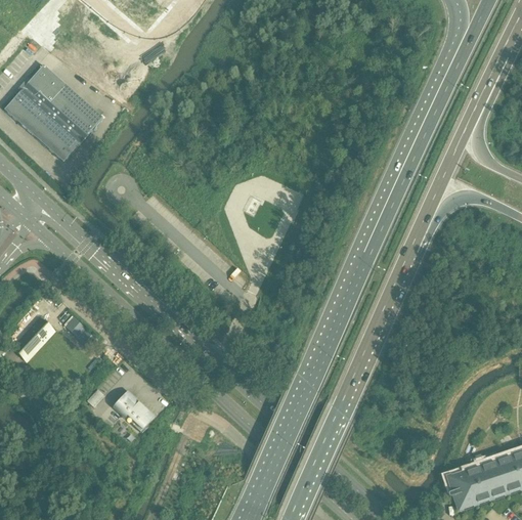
[(63,0),(56,8),(64,15),(78,1),(77,0),(63,0)]
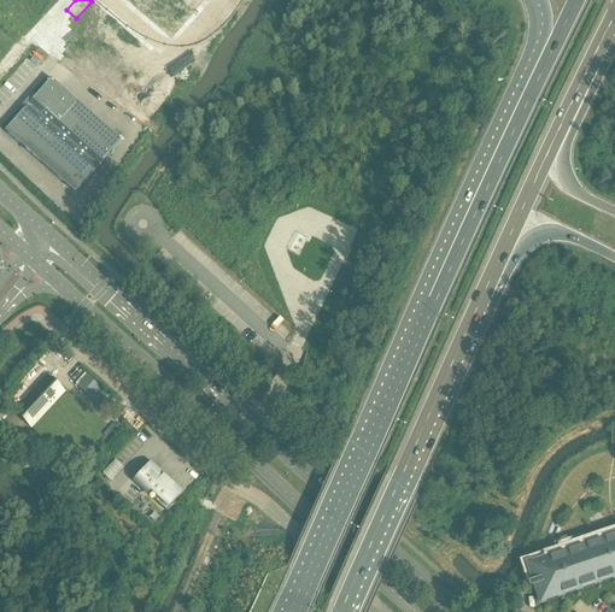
[(164,0),(163,1),(181,17),(189,7),(181,0),(164,0)]
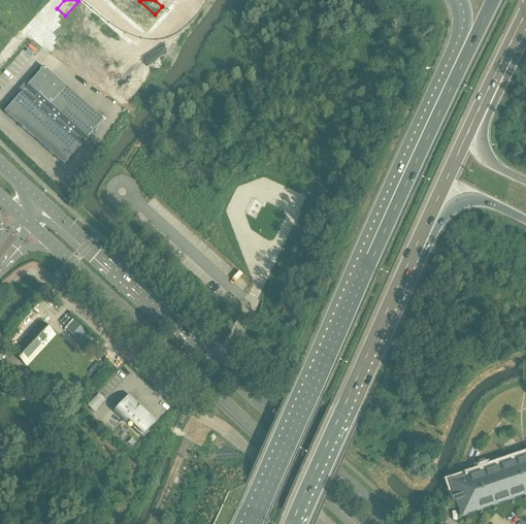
[(78,1),(65,15),(74,23),(87,8),(78,1)]
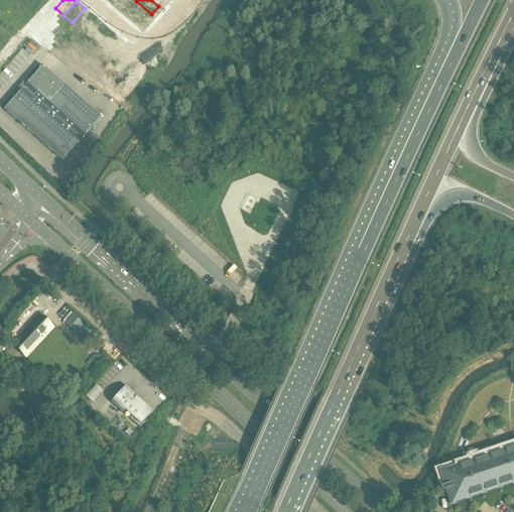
[(136,1),(128,9),(134,14),(140,19),(144,23),(151,14),(136,1)]
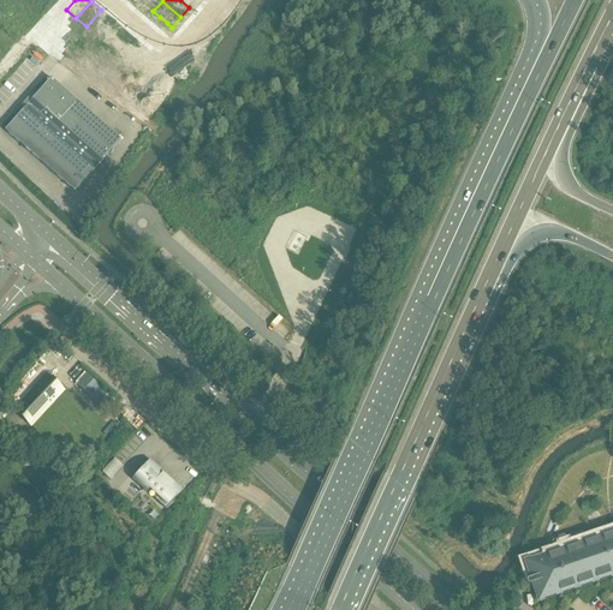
[(101,10),(87,27),(96,35),(111,18),(101,10)]
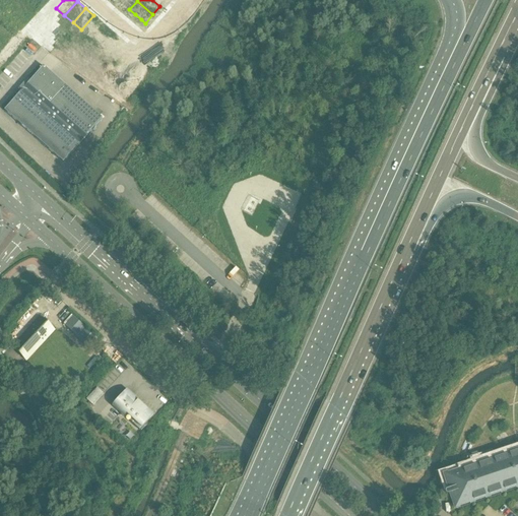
[(93,15),(81,29),(89,37),(102,22),(93,15)]
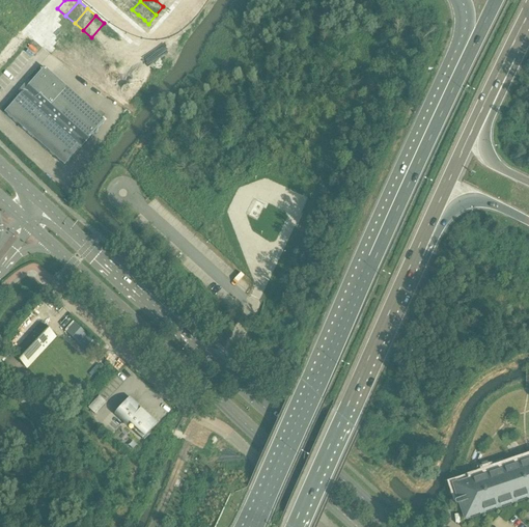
[(104,23),(91,37),(100,45),(113,30),(104,23)]
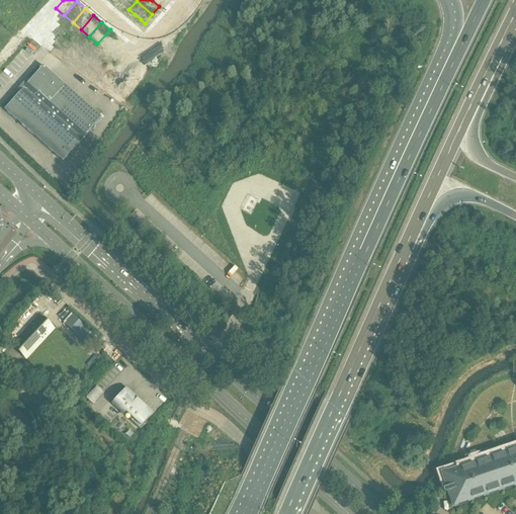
[(110,29),(97,44),(105,51),(118,36),(110,29)]
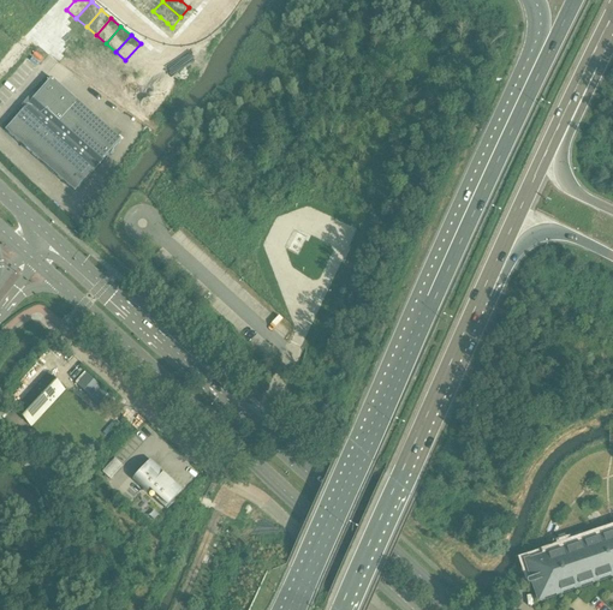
[(141,43),(125,60),(136,70),(150,52),(141,43)]
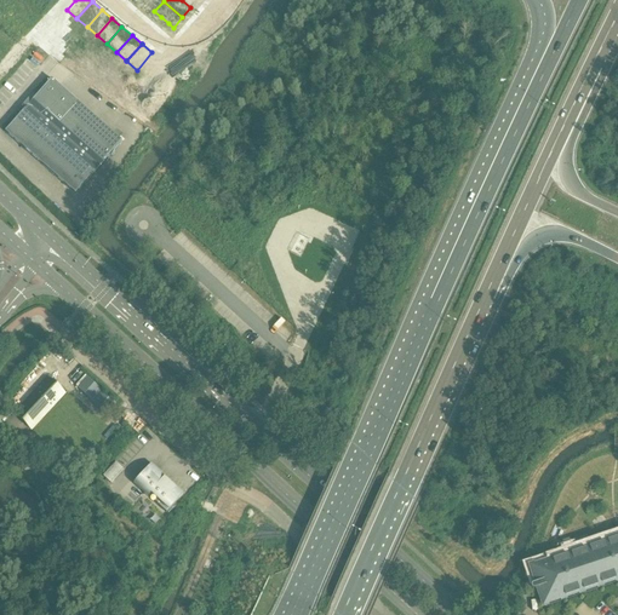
[(122,137),(51,76),(35,93),(33,91),(17,109),(21,111),(5,130),(75,190),(122,137)]
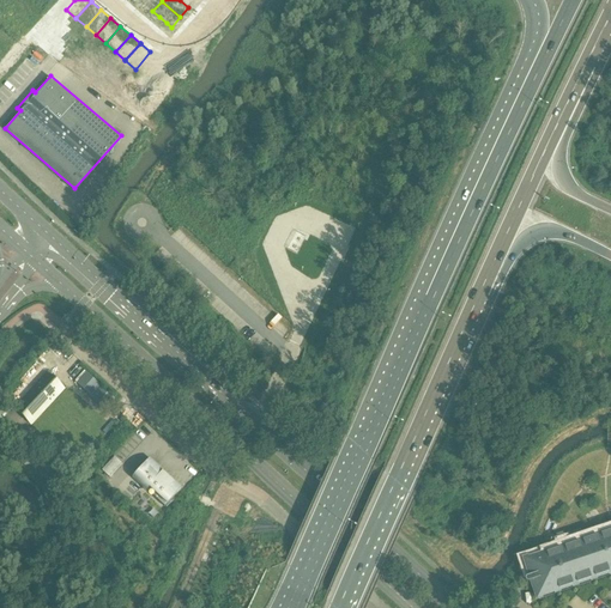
[(85,366),(77,375),(80,378),(90,370),(85,366)]
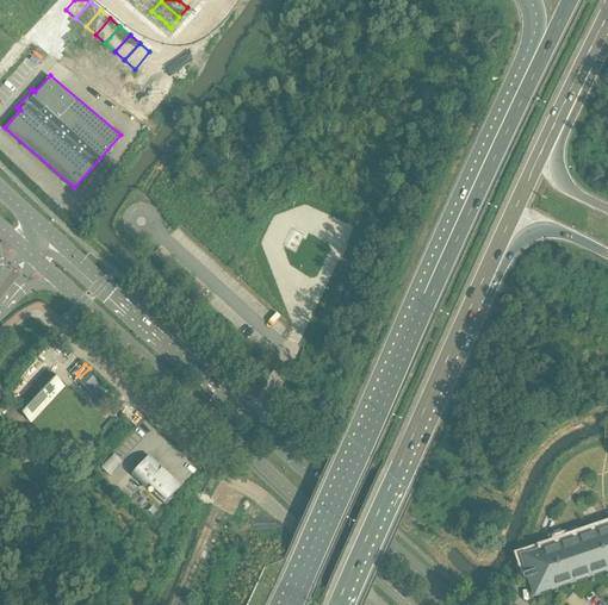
[(16,401),(33,418),(67,382),(49,366),(16,401)]
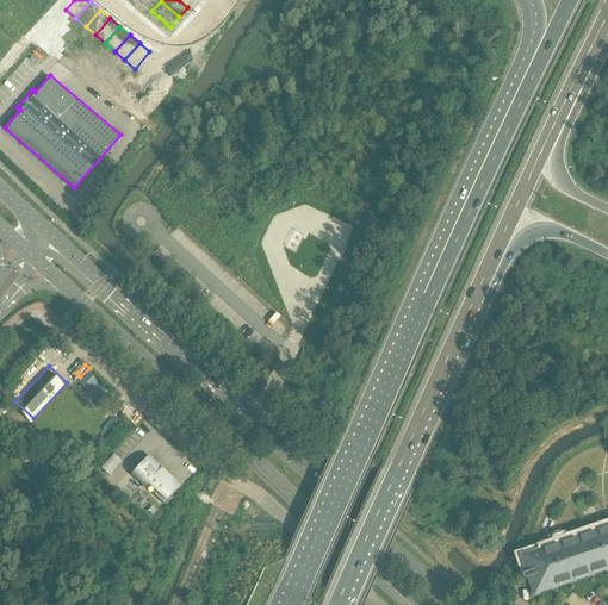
[(99,378),(90,368),(80,376),(91,386),(99,378)]
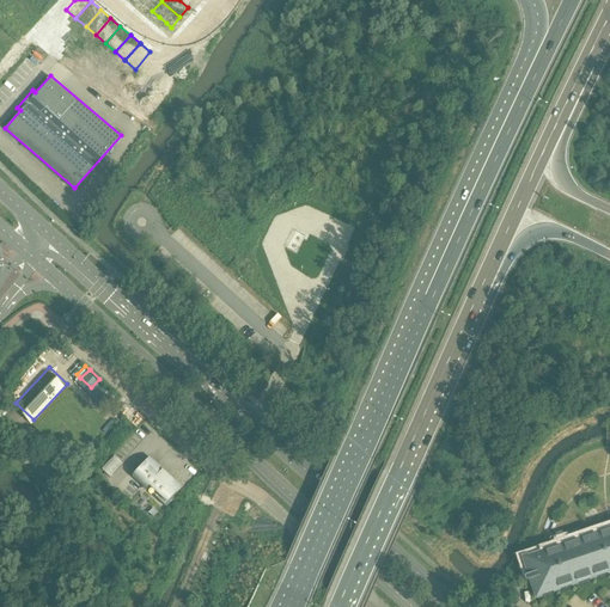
[(95,392),(104,382),(99,379),(91,387),(95,392)]
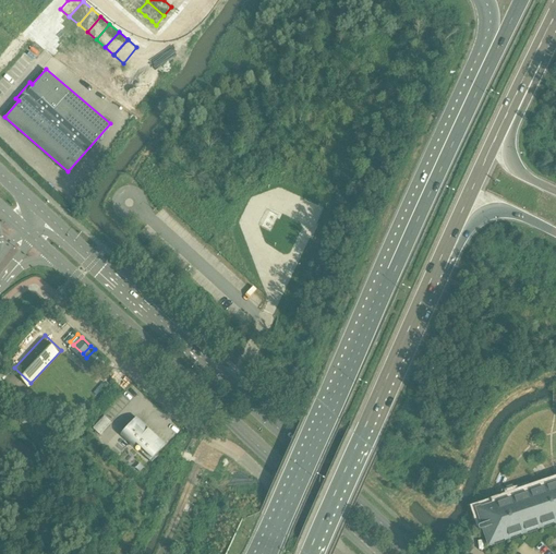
[(106,358),(95,349),(86,358),(97,366),(106,358)]
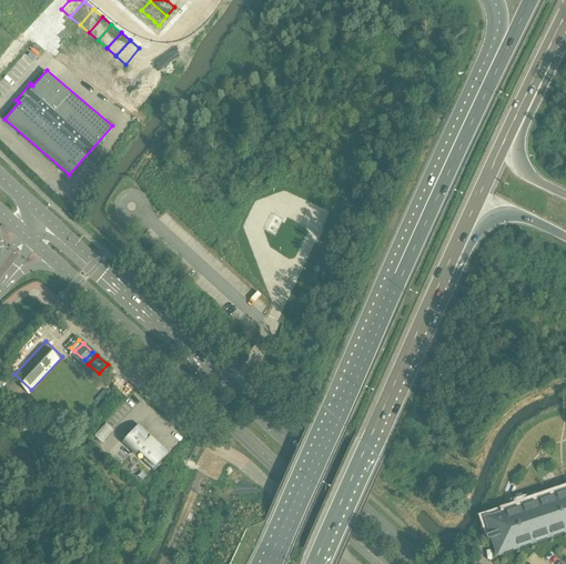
[(99,373),(103,378),(112,369),(108,364),(99,373)]
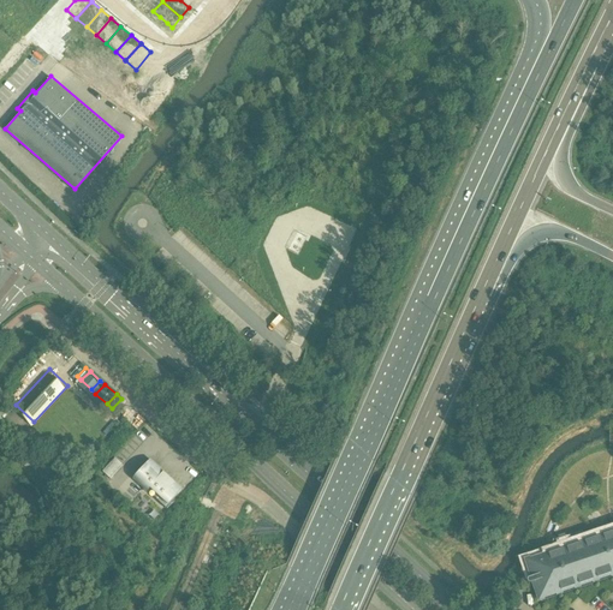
[(0,417),(3,419),(16,405),(11,400),(0,411),(0,417)]
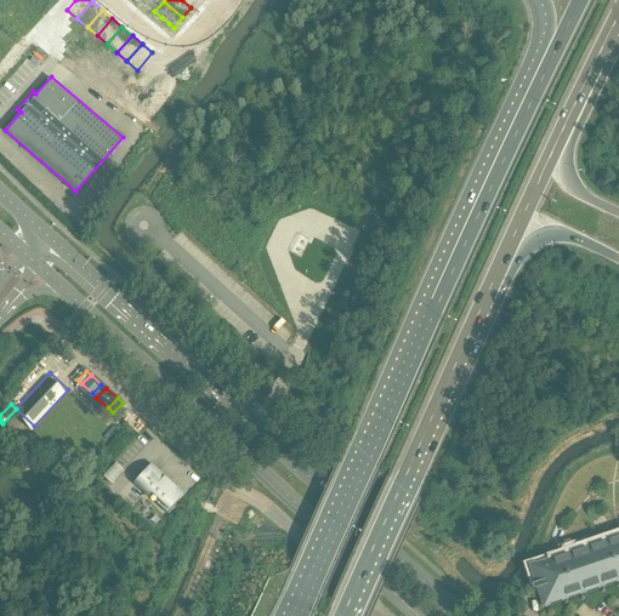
[(113,480),(125,466),(118,458),(104,473),(113,480)]
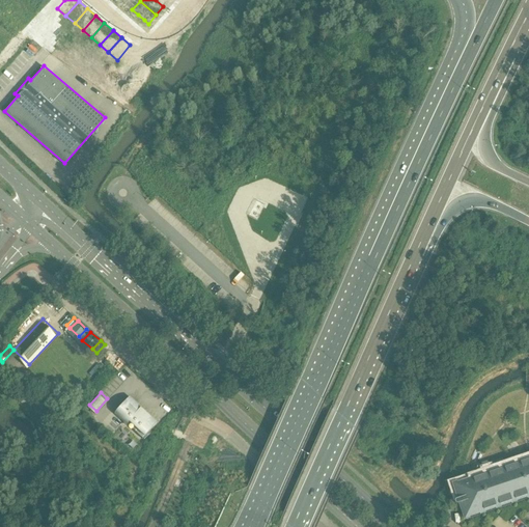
[(158,420),(157,419),(148,412),(132,396),(130,394),(115,411),(128,422),(129,422),(143,436),(158,420)]
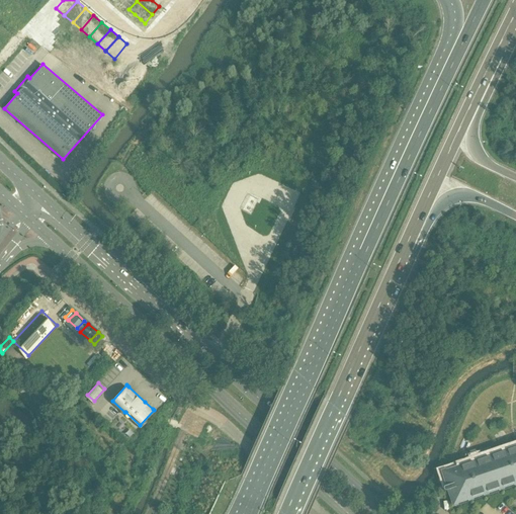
[(515,446),(445,470),(449,484),(445,486),(444,487),(445,489),(447,490),(451,488),(455,502),(515,481),(515,446)]
